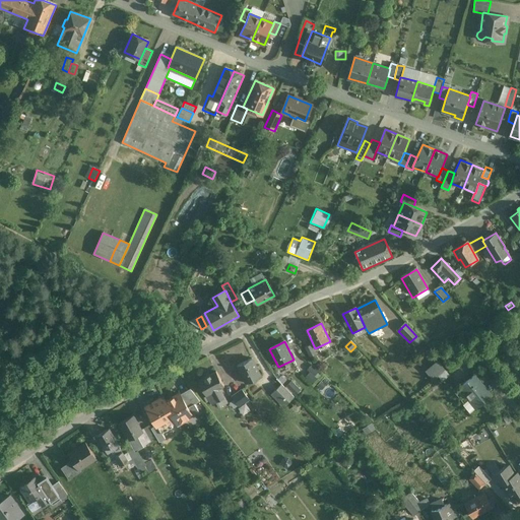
[(311,345),(305,348),(310,358),(313,356),(316,354),(311,345)]
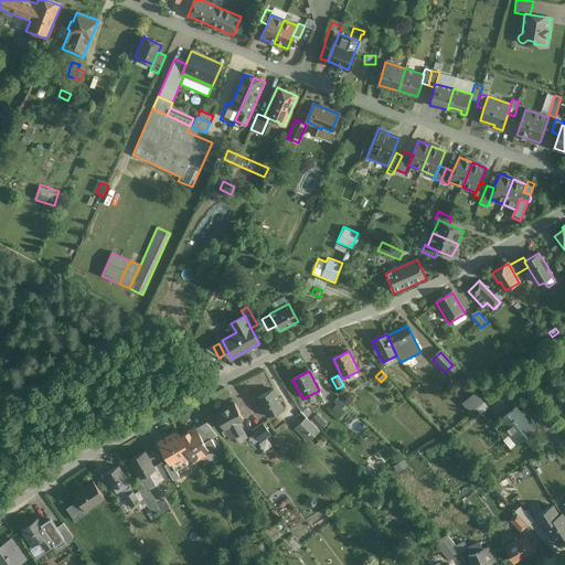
[(274,390),(258,397),(267,416),(284,408),(274,390)]
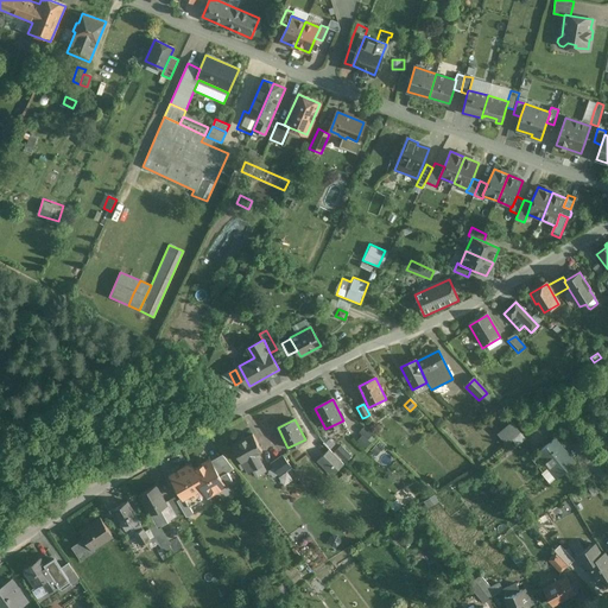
[(506,445),(512,441),(517,447),(526,439),(512,422),(496,434),(506,445)]
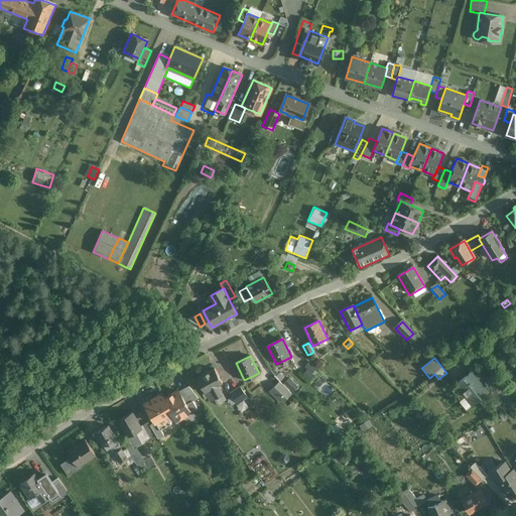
[(215,368),(197,378),(205,392),(206,392),(211,401),(215,399),(217,404),(226,400),(218,385),(223,383),(215,368)]
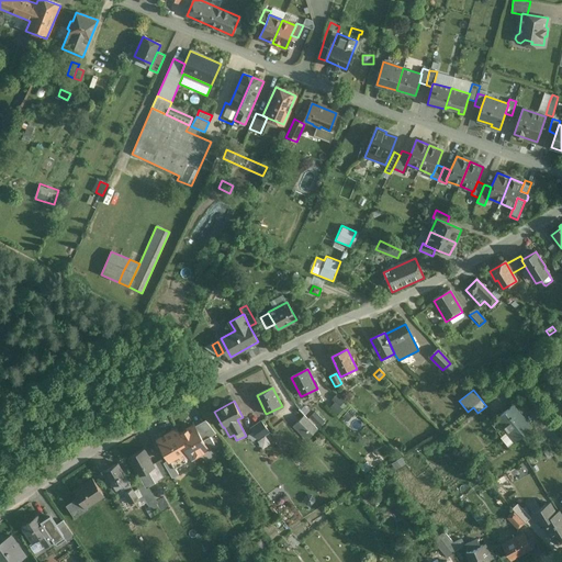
[(307,401),(299,409),(304,415),(313,407),(307,401)]
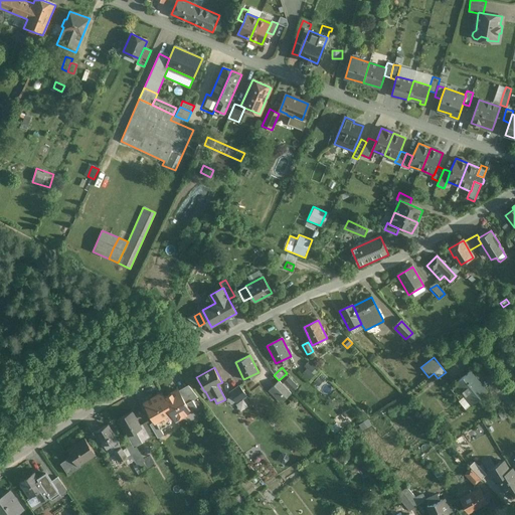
[(487,392),(471,372),(456,383),(466,395),(465,396),(471,404),(487,392)]
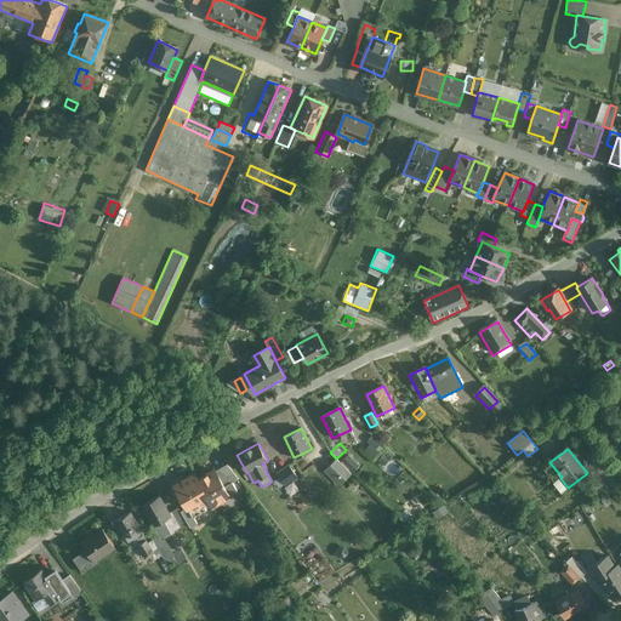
[(336,459),(325,469),(335,480),(341,476),(340,476),(346,469),(336,459)]
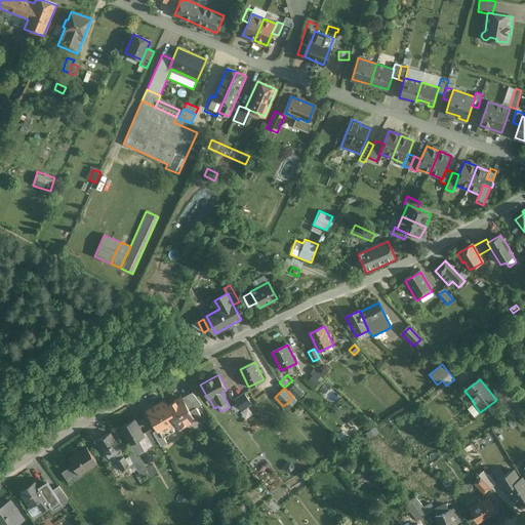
[(183,398),(194,418),(201,415),(196,407),(201,404),(194,392),(183,398)]
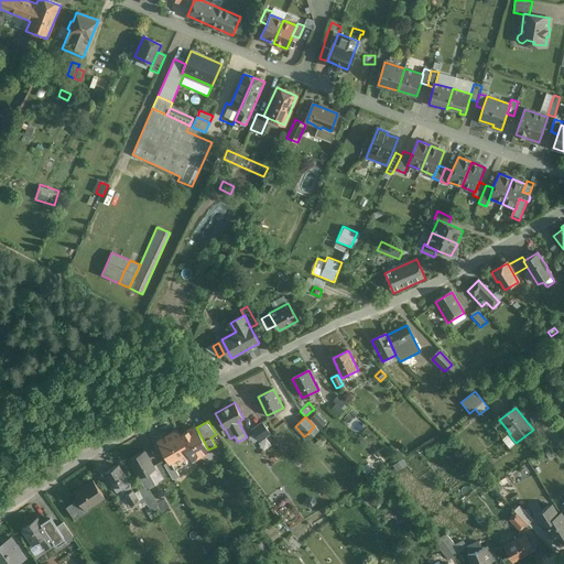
[(262,422),(251,430),(259,441),(270,433),(262,422)]
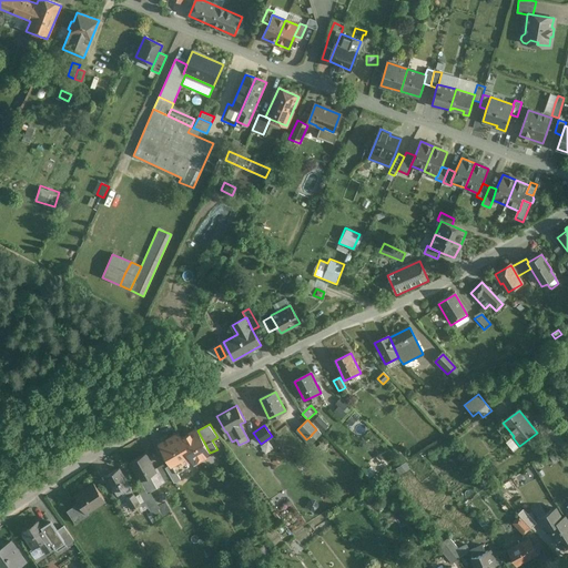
[(316,429),(311,435),(312,435),(315,439),(322,434),(316,429)]
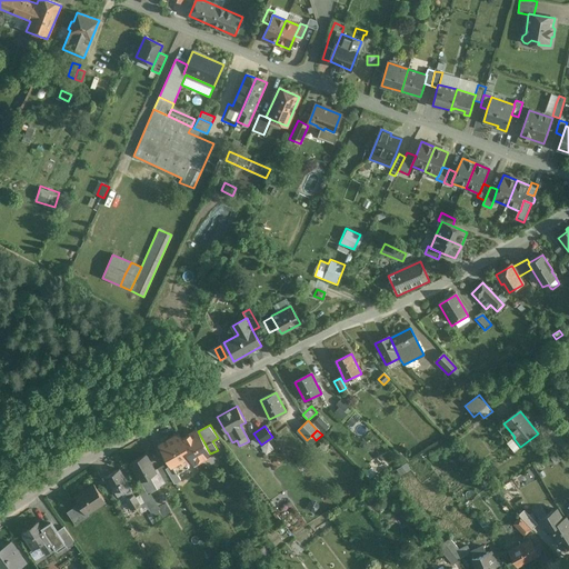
[(181,436),(162,446),(171,462),(175,460),(176,462),(168,467),(175,480),(187,473),(183,468),(196,462),(190,451),(189,451),(181,436)]
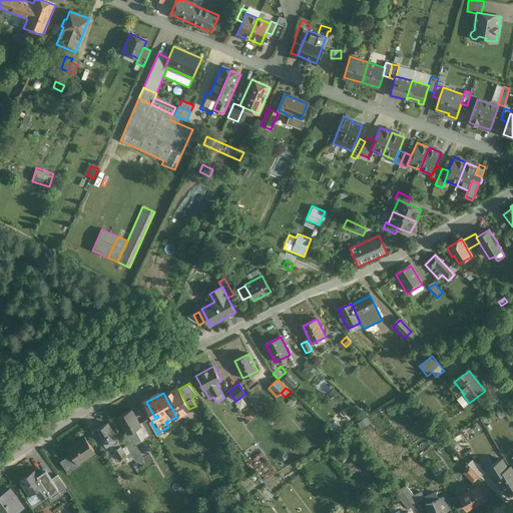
[(181,408),(175,411),(180,420),(186,417),(181,408)]
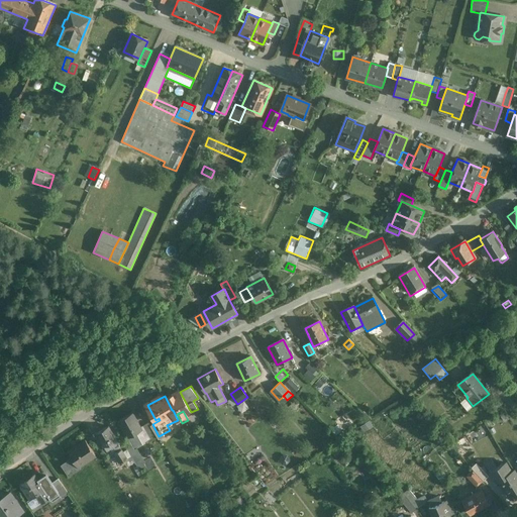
[(133,412),(118,421),(127,437),(128,437),(134,449),(136,448),(142,444),(136,432),(142,429),(133,412)]
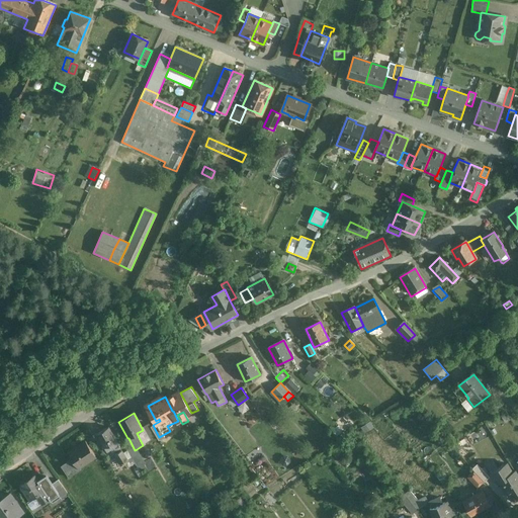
[(156,436),(149,423),(143,427),(150,439),(156,436)]
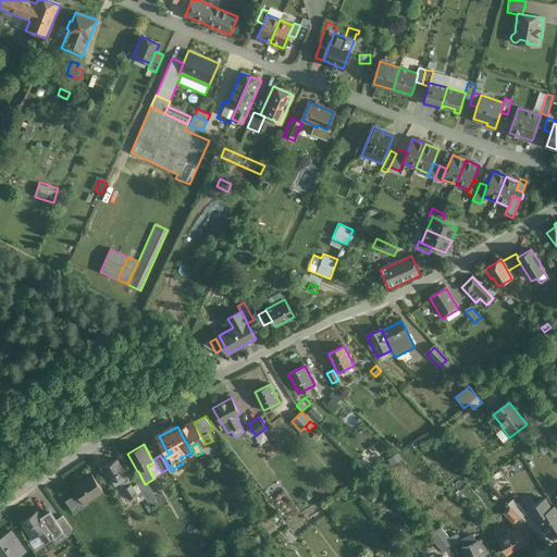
[(116,459),(103,467),(115,486),(122,482),(124,485),(130,482),(116,459)]
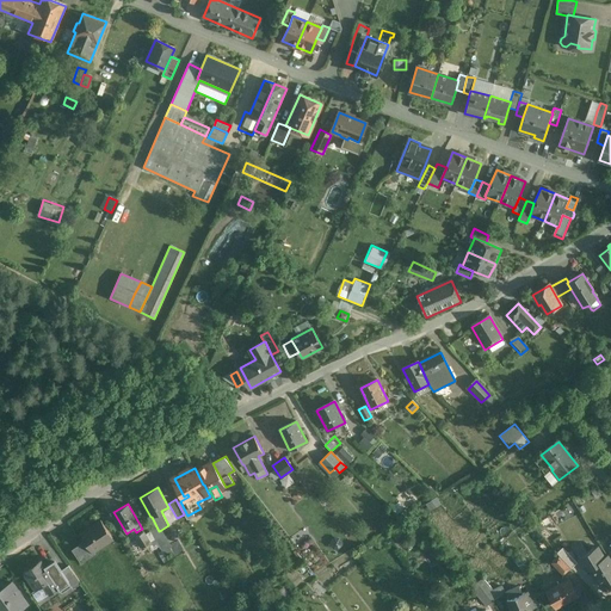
[(199,526),(195,517),(187,520),(193,530),(199,526)]
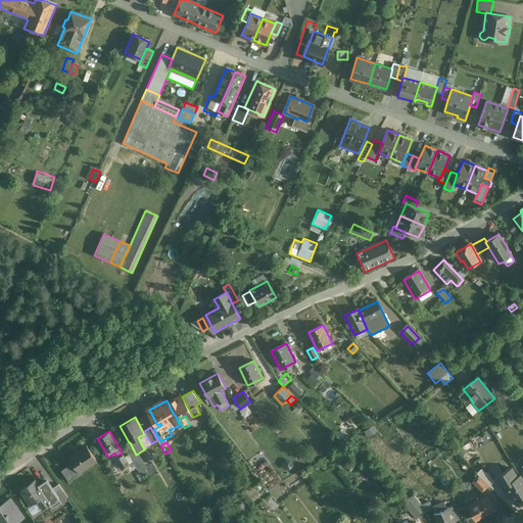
[(86,445),(69,457),(74,463),(80,472),(80,471),(96,461),(86,445)]
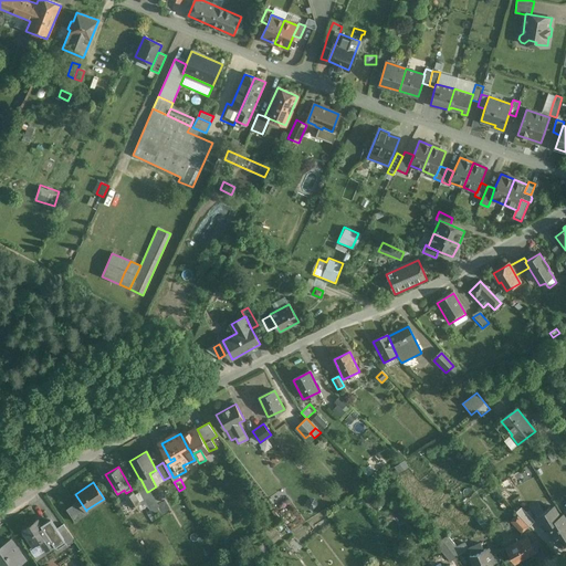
[(157,505),(149,491),(147,492),(142,495),(144,499),(148,505),(154,515),(159,512),(156,506),(157,505)]
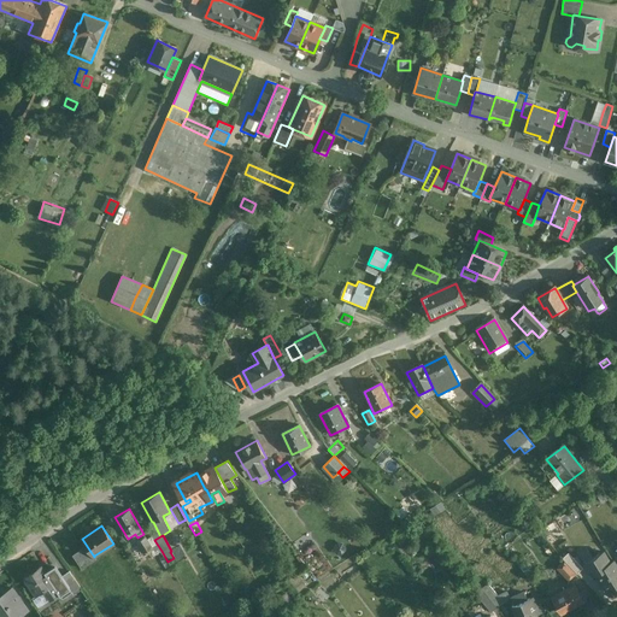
[(157,544),(152,547),(145,536),(137,541),(144,552),(147,551),(152,557),(162,551),(157,544)]
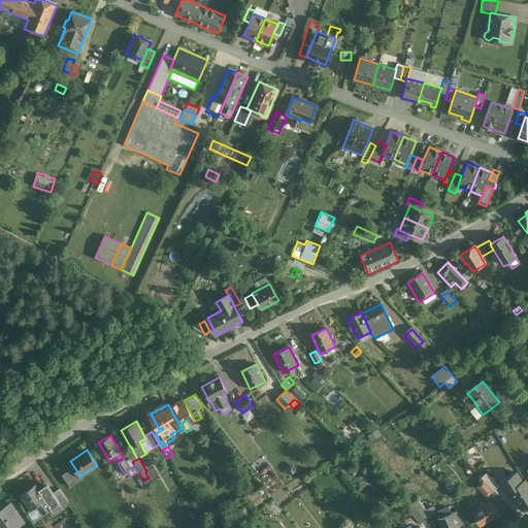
[(74,467),(62,474),(70,487),(83,479),(80,475),(80,476),(74,467)]
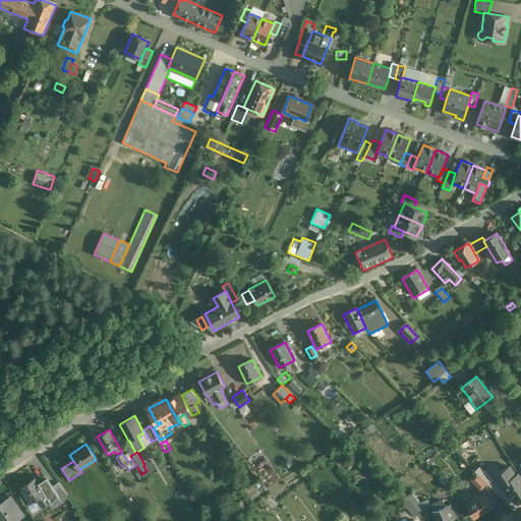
[(493,479),(480,466),(475,471),(487,484),(493,479)]
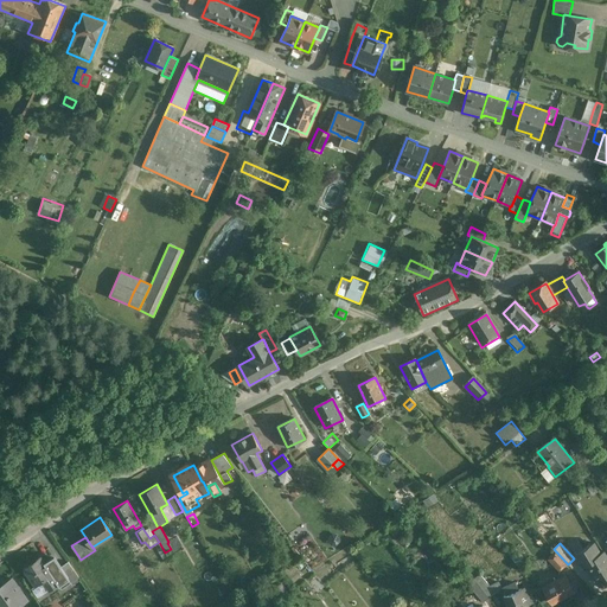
[(594,543),(575,555),(582,566),(586,563),(598,583),(606,577),(606,556),(604,551),(600,554),(594,543)]
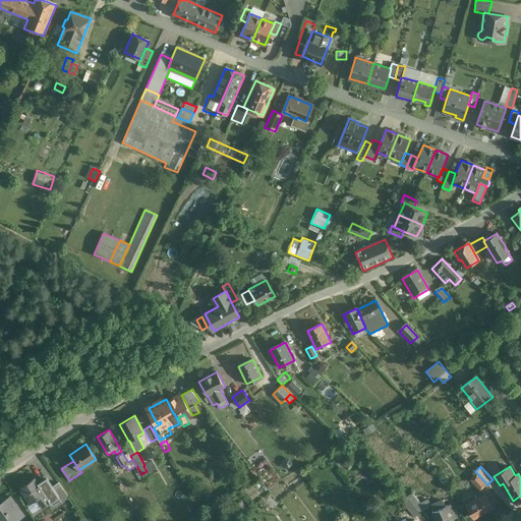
[(485,484),(476,474),(471,479),(480,489),(485,484)]
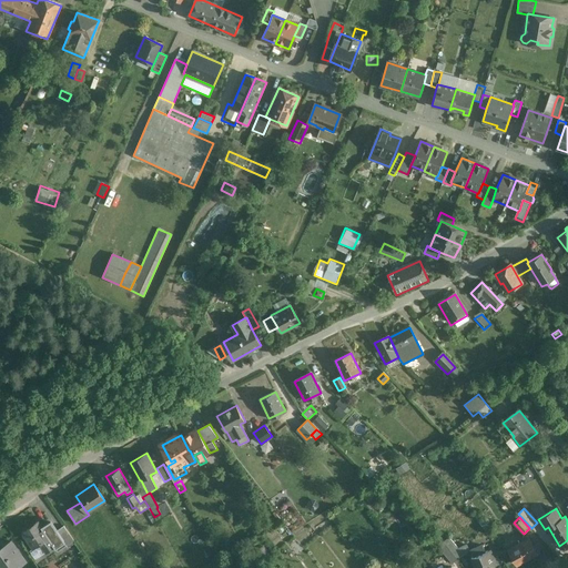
[(54,547),(38,521),(22,531),(33,548),(40,543),(47,551),(47,553),(54,547)]
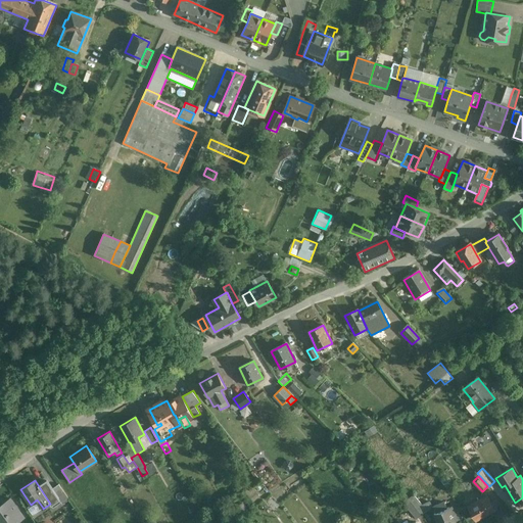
[(69,500),(61,487),(54,492),(62,504),(69,500)]
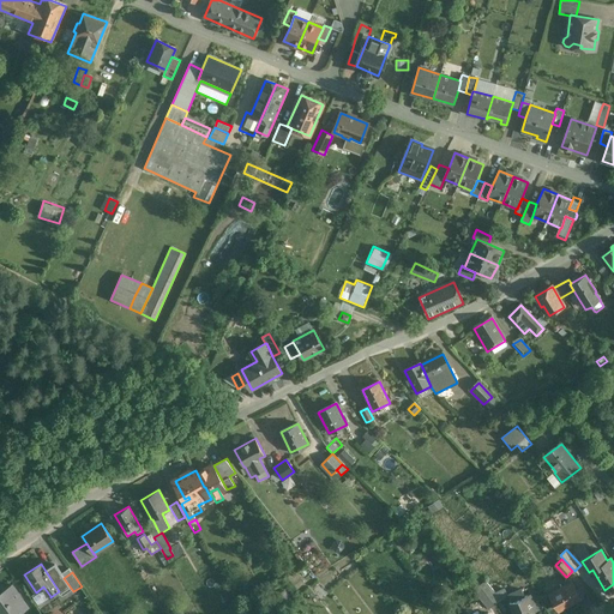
[(495,593),(486,582),(480,587),(494,605),(501,600),(495,593)]
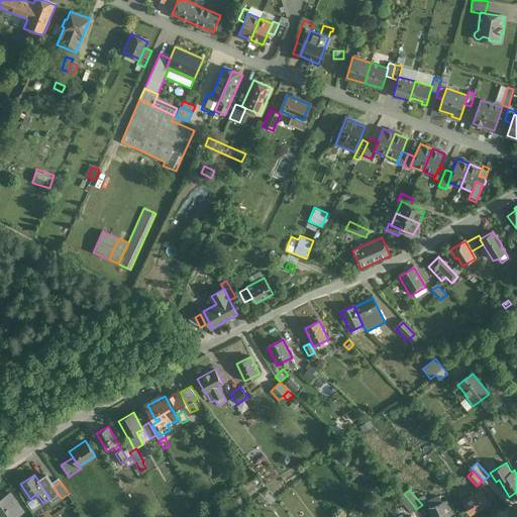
[(481,491),(463,500),(471,513),(489,504),(481,491)]
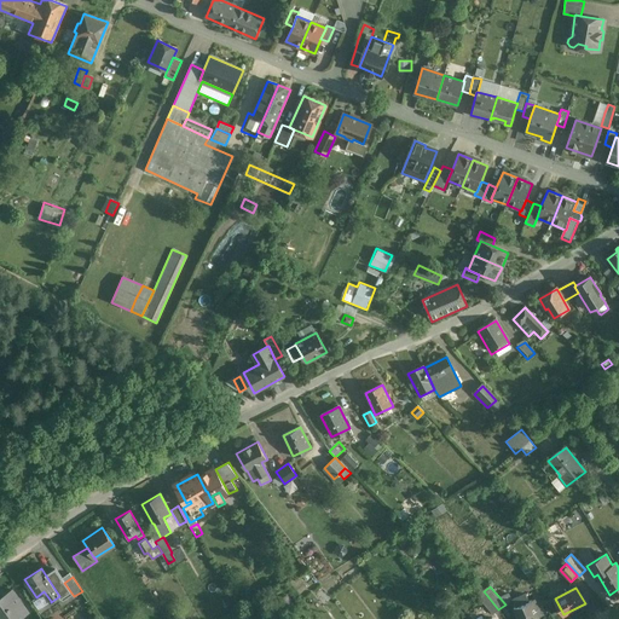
[(17,618),(28,612),(11,590),(0,597),(0,614),(3,618),(17,618)]
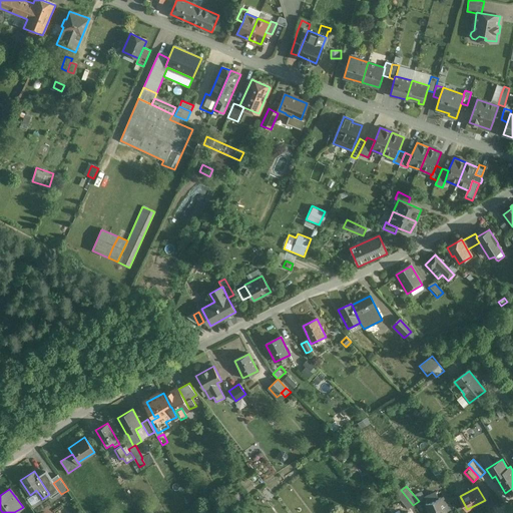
[(36,490),(30,495),(29,496),(34,504),(42,498),(36,490)]
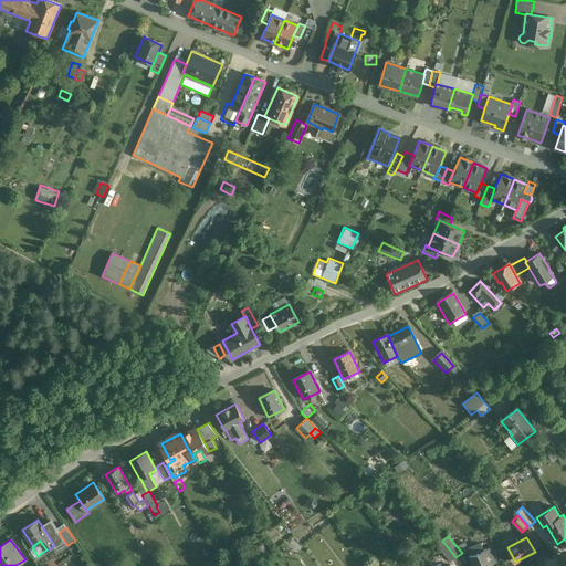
[(456,557),(442,541),(437,545),(450,562),(456,557)]
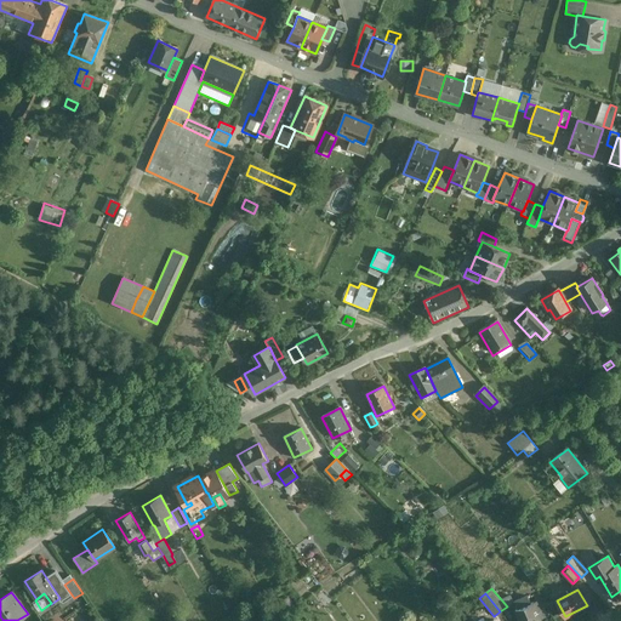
[(510,594),(501,599),(507,607),(514,602),(510,594)]
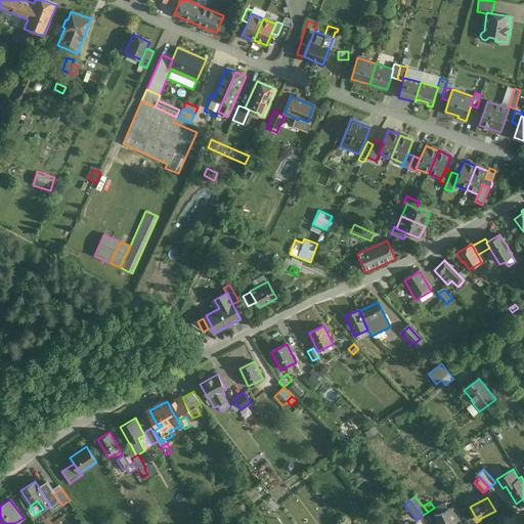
[(447,509),(445,504),(434,508),(436,514),(435,515),(438,523),(456,523),(449,508),(447,509)]
